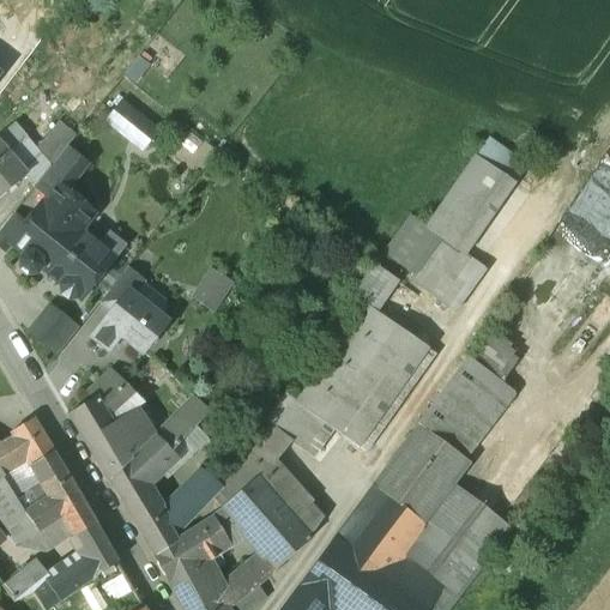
[(163,124),(127,92),(108,114),(144,145),(163,124)]
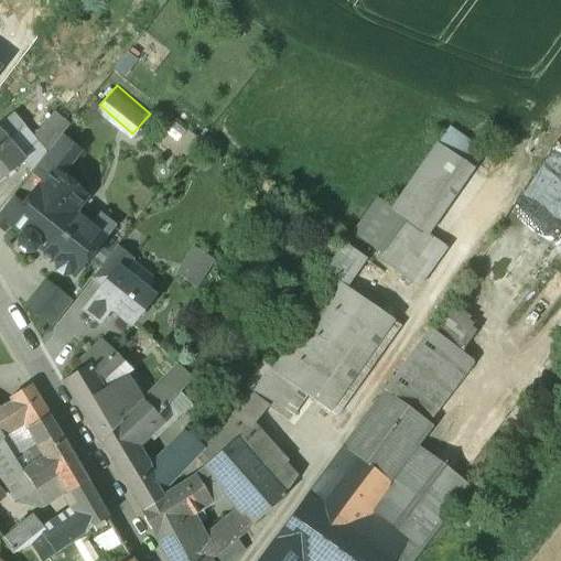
[(55,110),(35,136),(49,151),(72,122),(55,110)]
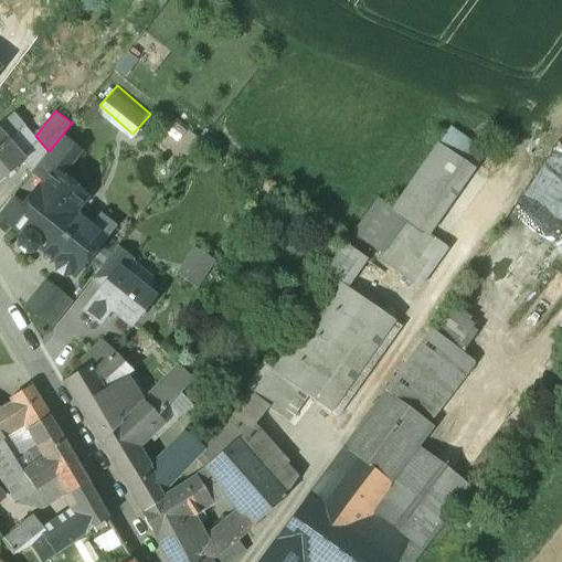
[(16,112),(0,125),(0,180),(24,159),(8,139),(25,124),(16,112)]
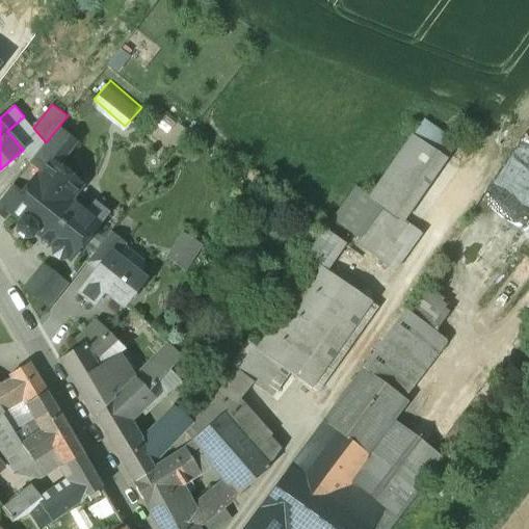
[(416,131),(451,152),(459,137),(424,117),(416,131)]
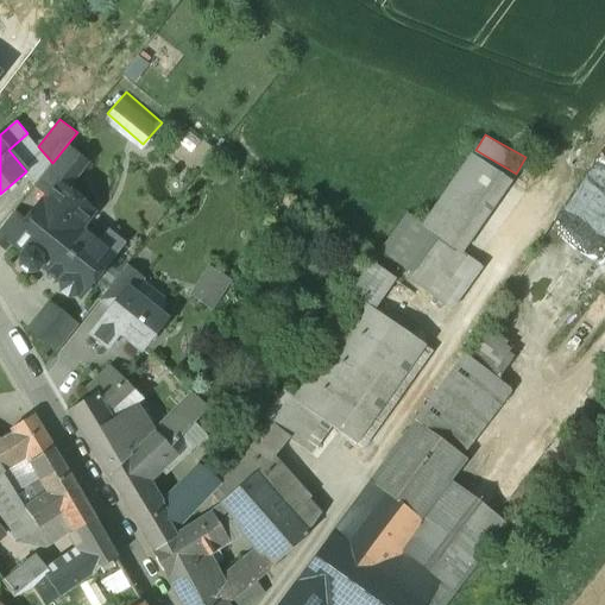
[(87,161),(68,145),(37,183),(50,193),(60,181),(65,187),(87,161)]
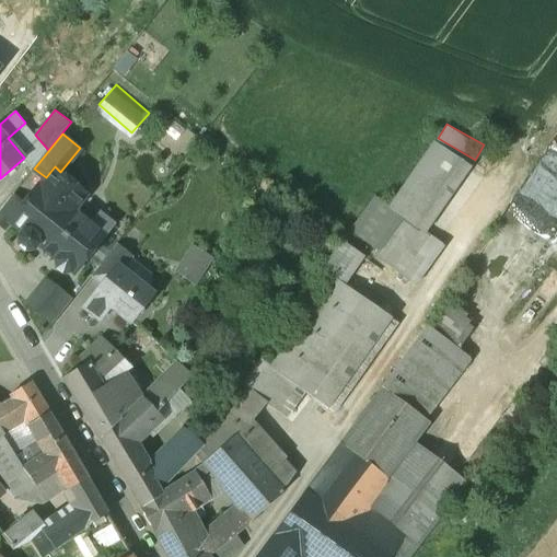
[(437,140),(391,206),(405,216),(427,231),(427,230),(473,165),(437,140)]
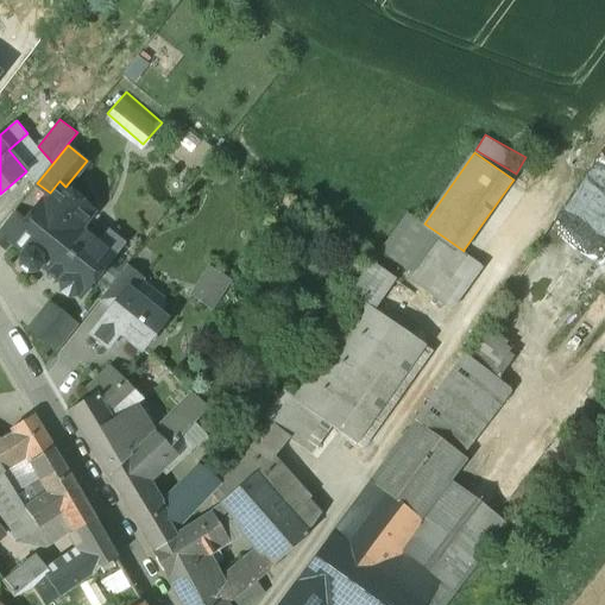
[(27,220),(13,239),(16,240),(25,249),(20,256),(21,265),(29,271),(38,270),(44,263),(63,279),(62,281),(63,289),(70,294),(79,294),(80,291),(82,294),(112,257),(113,258),(125,243),(111,231),(102,241),(82,226),(95,209),(65,187),(60,181),(50,193),(27,220)]
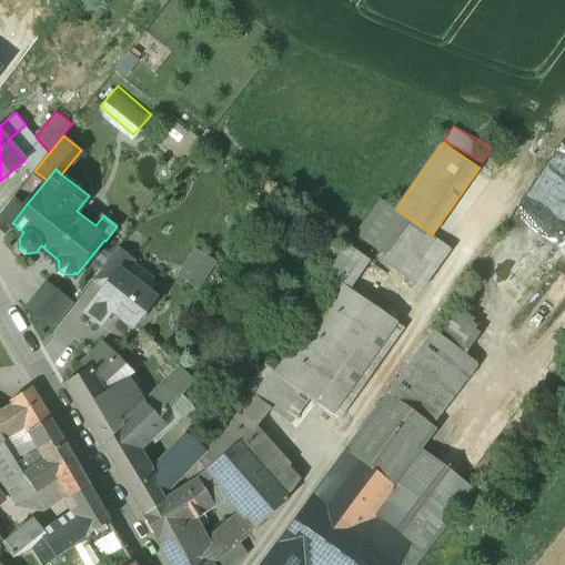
[(160,195),(143,181),(130,195),(147,211),(160,195)]
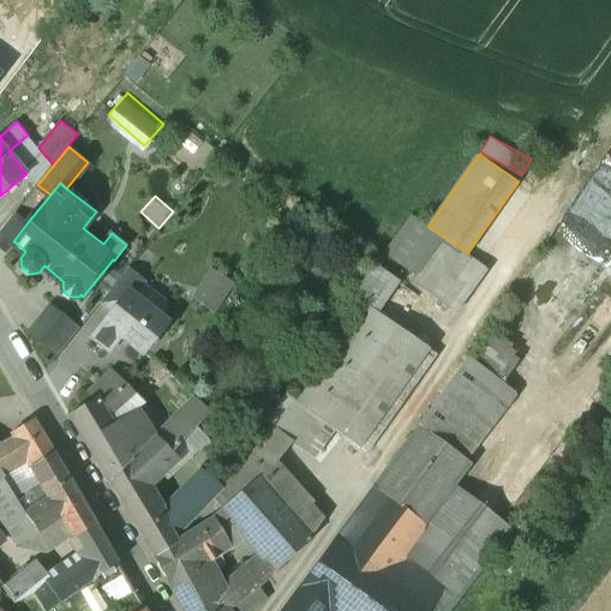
[(28,222),(16,213),(0,231),(0,240),(10,249),(16,243),(13,241),(28,222)]
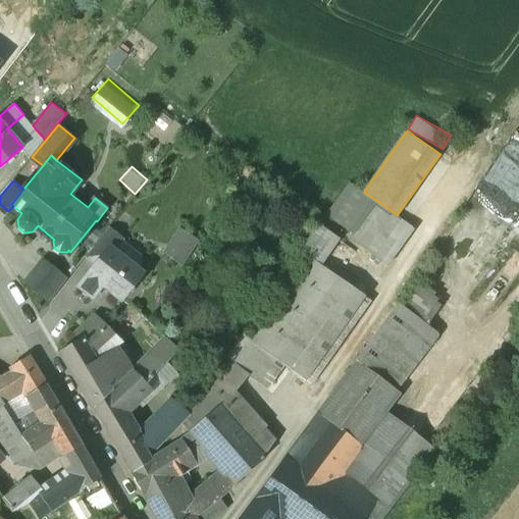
[(356,231),(377,201),(364,192),(352,183),(329,213),(356,231)]
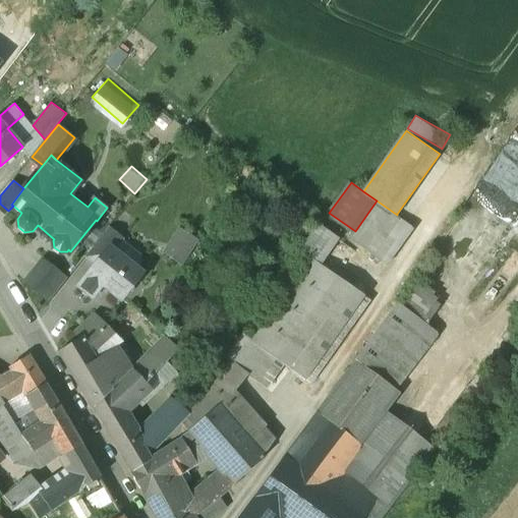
[(517,205),(478,184),(439,261),(485,285),(517,222),(517,205)]
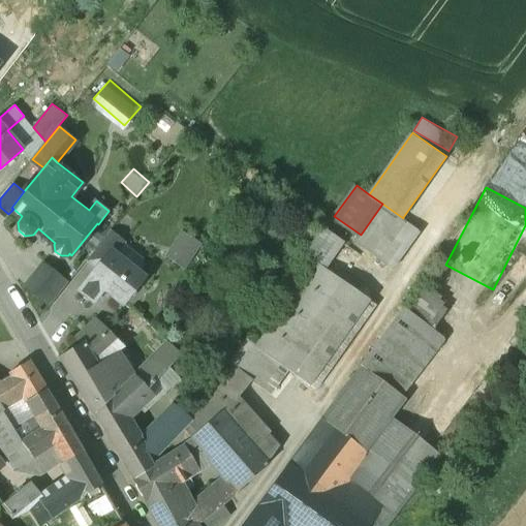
[(361,235),(358,239),(395,266),(421,229),(403,217),(403,218),(382,204),(361,235)]
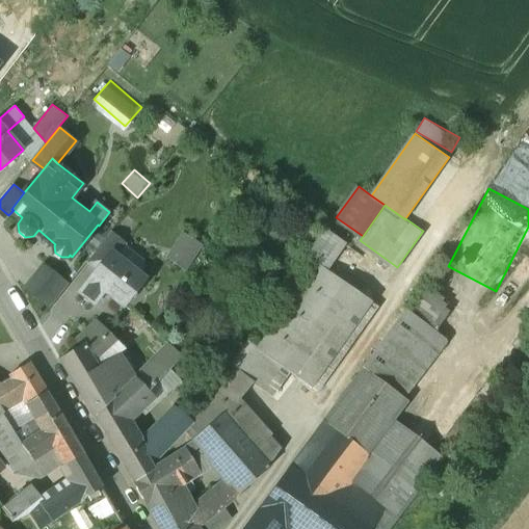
[(328,228),(310,255),(319,261),(327,267),(346,241),(328,228)]
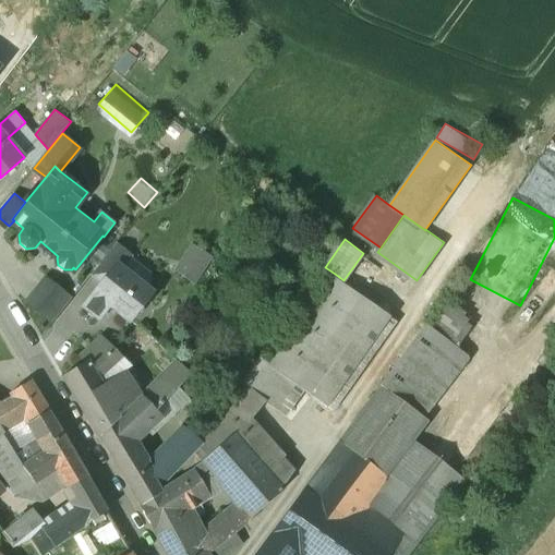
[(118,242),(93,273),(105,281),(119,263),(124,267),(134,255),(118,242)]
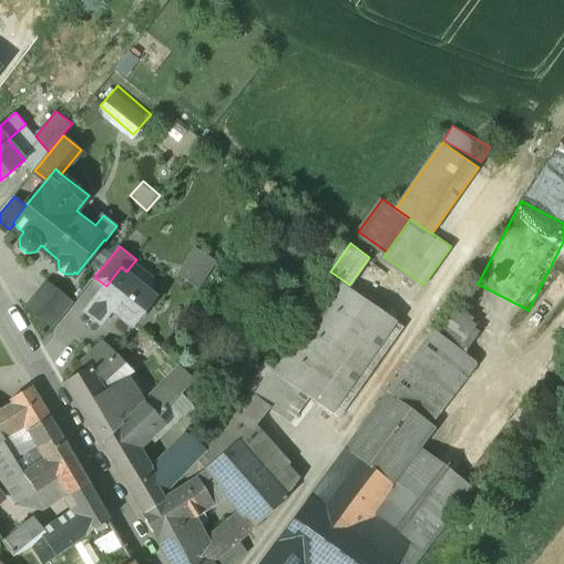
[(200,249),(178,282),(193,290),(214,258),(200,249)]
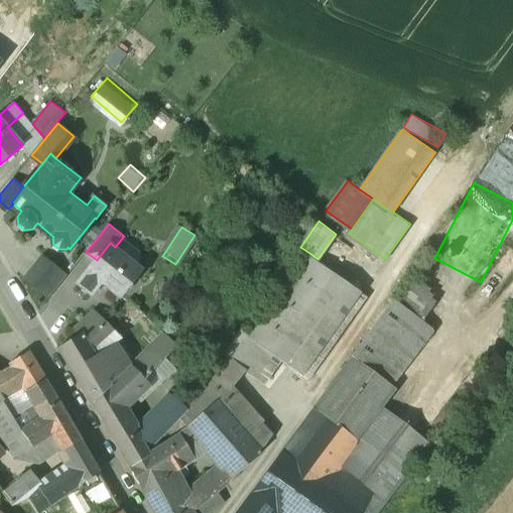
[(115,247),(110,243),(97,260),(80,281),(94,292),(104,280),(122,294),(134,277),(141,276),(145,271),(144,265),(139,261),(133,261),(115,247)]
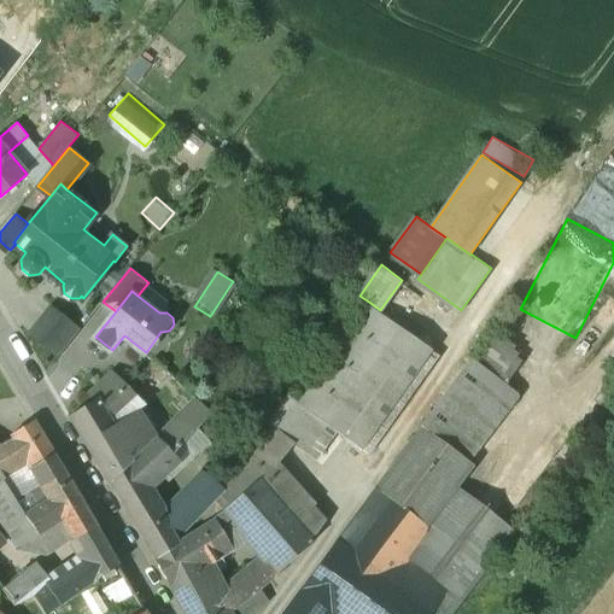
[(370,303),(299,404),(343,436),(364,449),(434,349),(380,310),(370,303)]
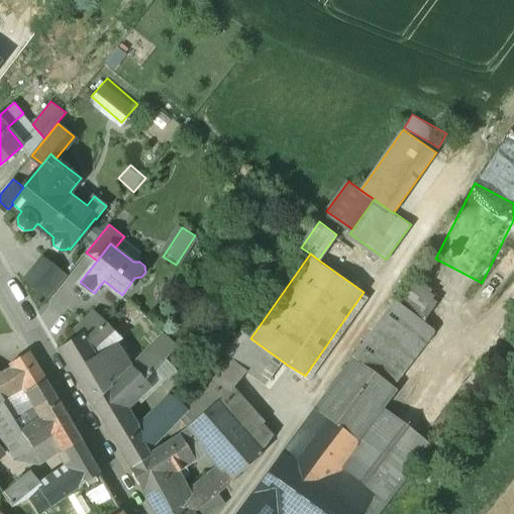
[(68,275),(44,257),(27,278),(50,297),(68,275)]
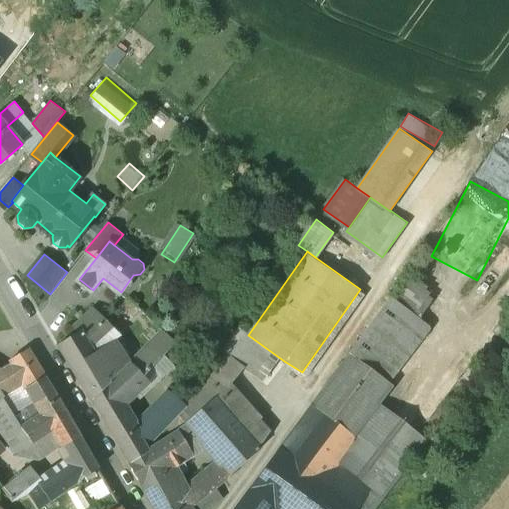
[(391,296),(419,317),(432,297),(428,294),(431,289),(408,272),(391,296)]
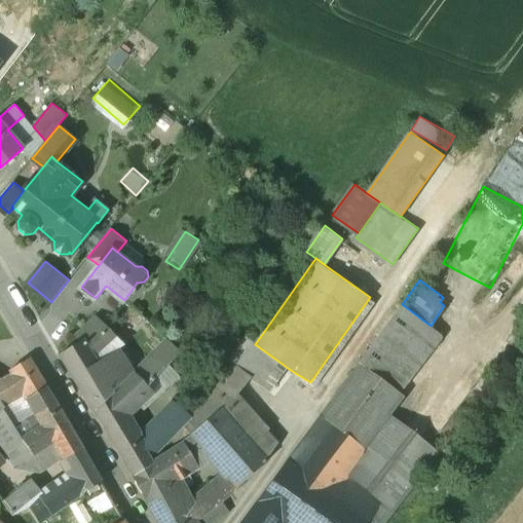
[(258,292),(250,303),(260,310),(268,299),(267,298),(272,291),(266,286),(261,294),(258,292)]
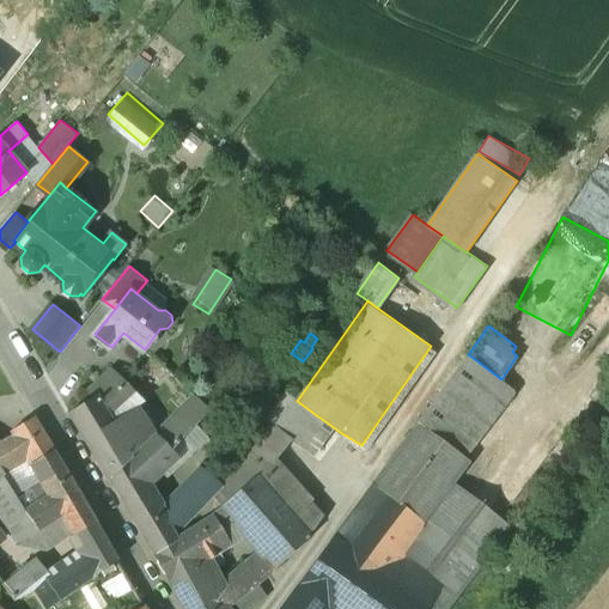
[(468,354),(419,421),(452,445),(501,379),(468,354)]
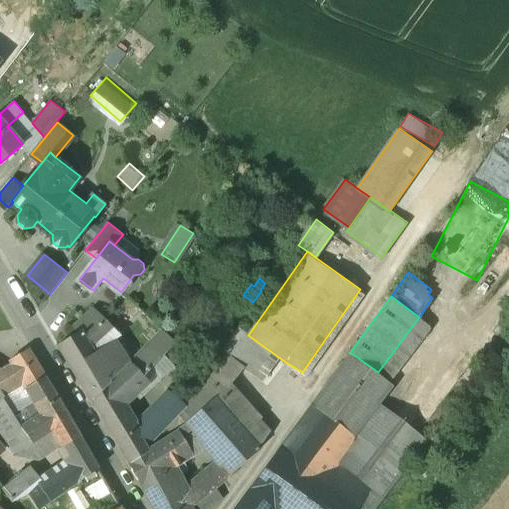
[(114,326),(95,308),(76,327),(80,331),(82,330),(92,348),(114,326)]
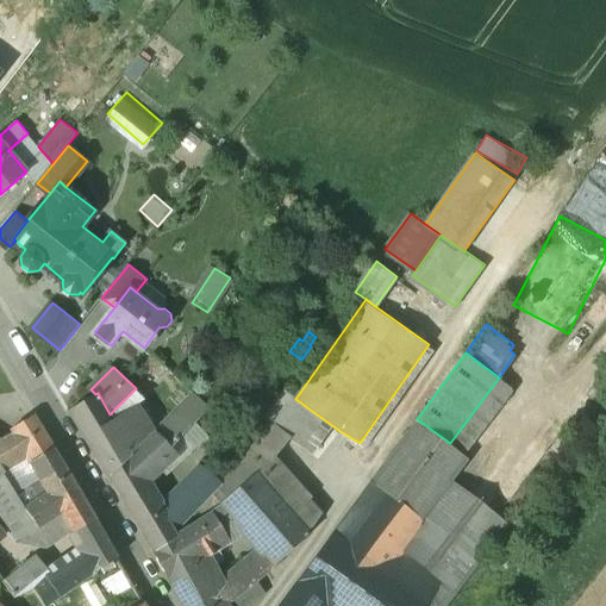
[(136,388),(110,414),(114,420),(137,406),(148,399),(136,388)]
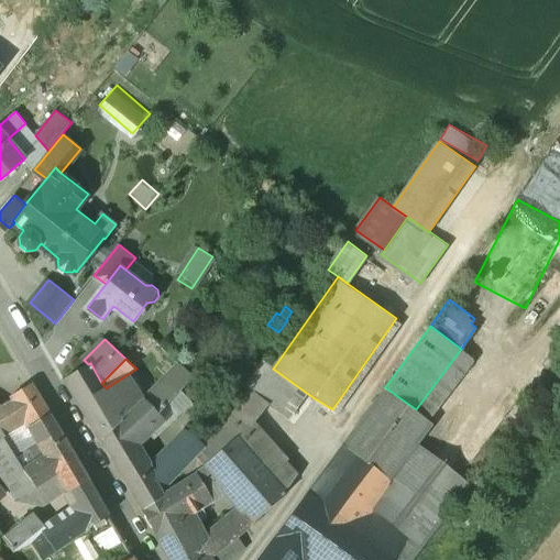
[(294,423),(313,397),(273,369),(262,361),(200,440),(206,445),(199,452),(209,464),(238,436),(255,420),(266,405),(294,423)]
